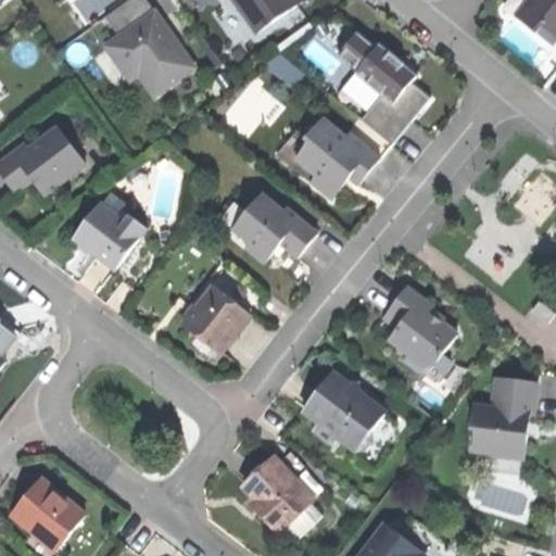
[(147,0),(126,0),(104,15),(119,35),(105,45),(119,65),(129,59),(139,72),(154,93),(194,65),(178,43),(175,46),(171,40),(166,34),(169,32),(147,0)]
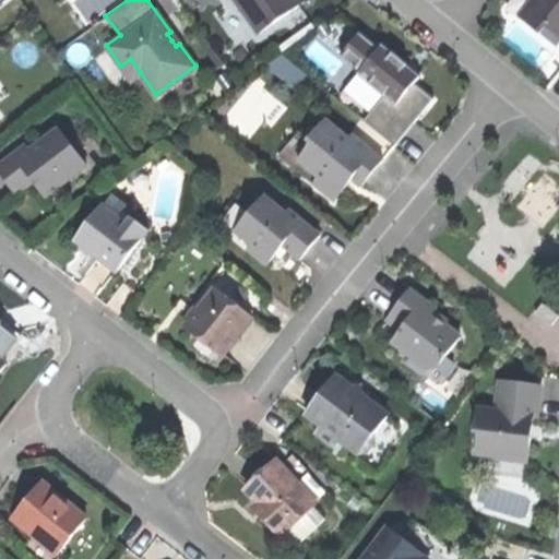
[(236,0),(260,34),(307,0),(236,0)]
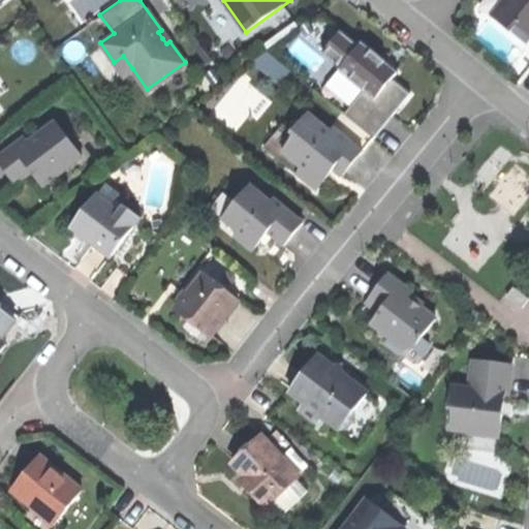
[(528,0),(501,0),(490,14),(508,30),(515,23),(528,35),(528,0)]
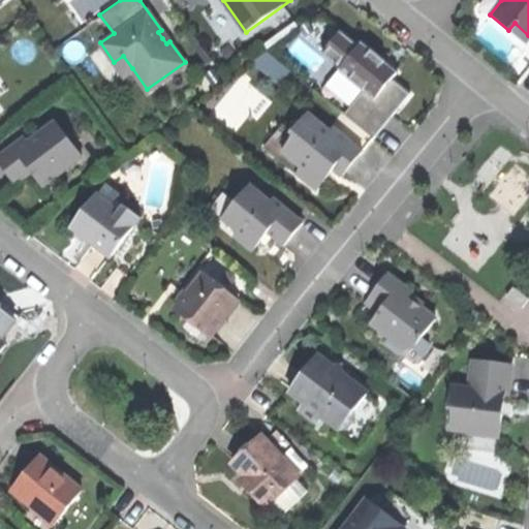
[(364,130),(373,136),(408,93),(391,78),(396,70),(379,57),(359,40),(355,44),(338,30),(320,51),(339,66),(337,69),(362,89),(343,113),(364,130)]
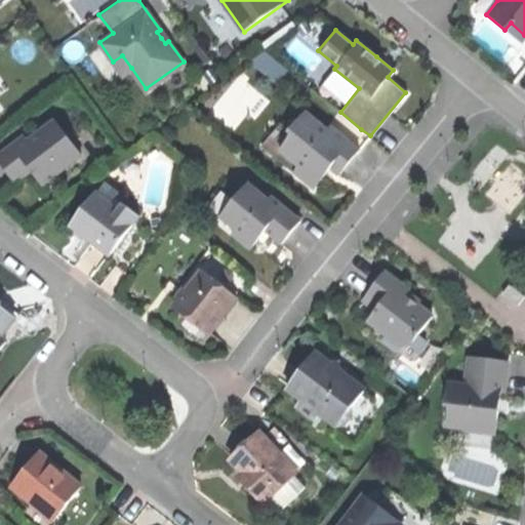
[(253,58),(274,82),(287,70),(267,47),(253,58)]
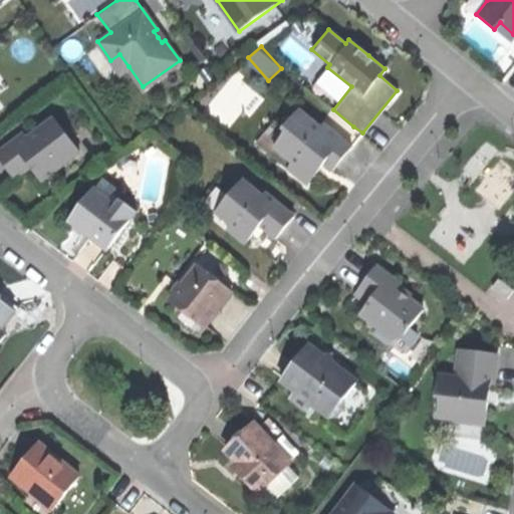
[(119,72),(129,66),(119,54),(110,60),(119,72)]
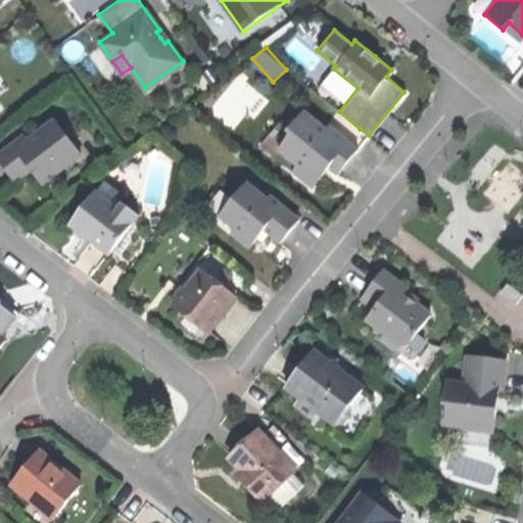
[(299,165),(293,173),(313,189),(330,168),(338,174),(347,163),(358,150),(330,128),(326,133),(303,114),(290,132),(294,134),(281,150),(299,165)]
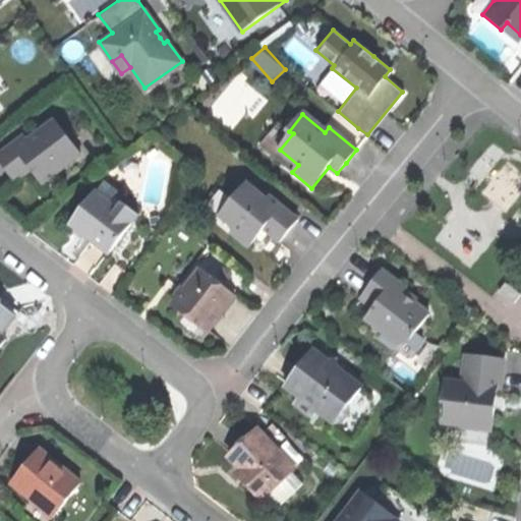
[(78,153),(53,118),(26,138),(22,134),(0,151),(0,161),(5,168),(13,179),(29,167),(40,182),(78,153)]
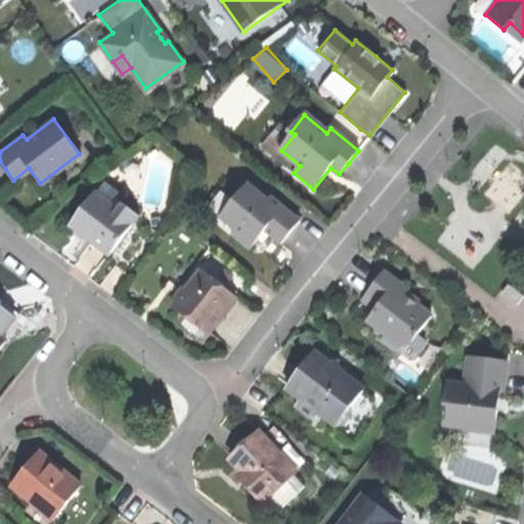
[(103,181),(94,194),(115,208),(119,203),(138,216),(143,209),(103,181)]
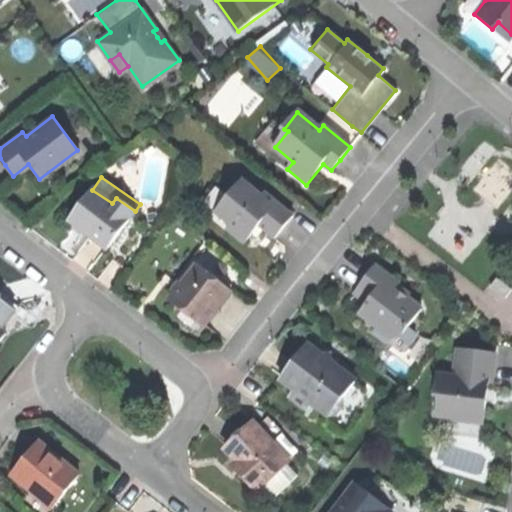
[(293,217),(265,193),(261,197),(243,181),(220,208),(220,217),(231,225),(227,230),(244,244),(252,234),(251,227),(253,225),(255,222),(274,238),(293,217)]
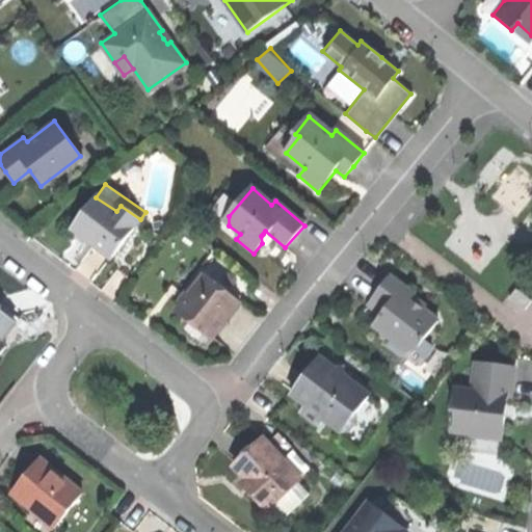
[(96,197),(73,231),(91,243),(113,259),(140,219),(121,206),(116,211),(96,197)]
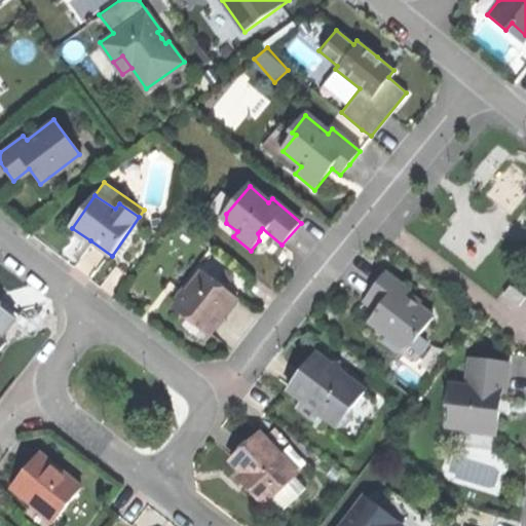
[(202,271),(176,307),(194,322),(211,333),(237,297),(202,271)]
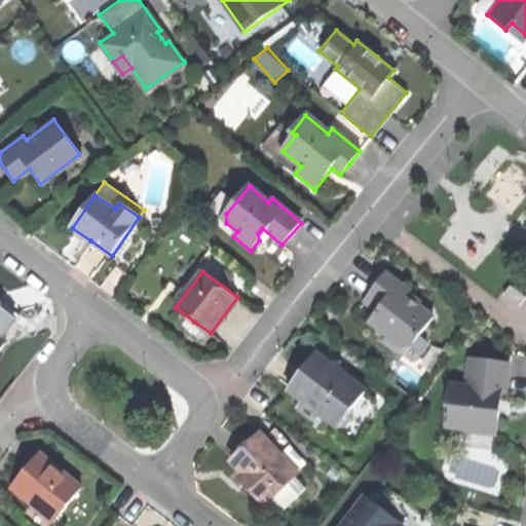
[(364,302),(377,312),(370,323),(404,348),(411,347),(433,318),(406,298),(411,292),(385,273),(375,288),(364,302)]
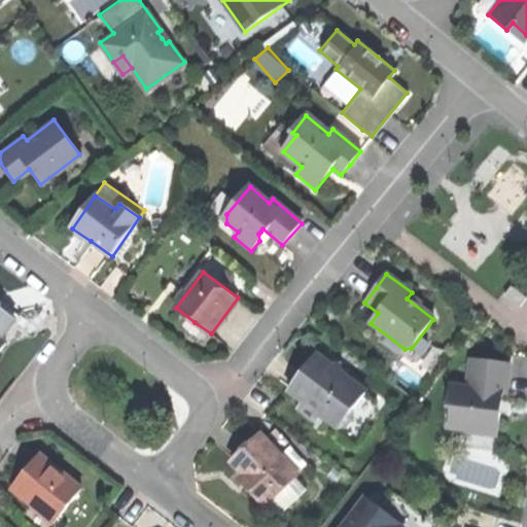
[(525,295),(510,284),(502,292),(518,305),(525,295)]
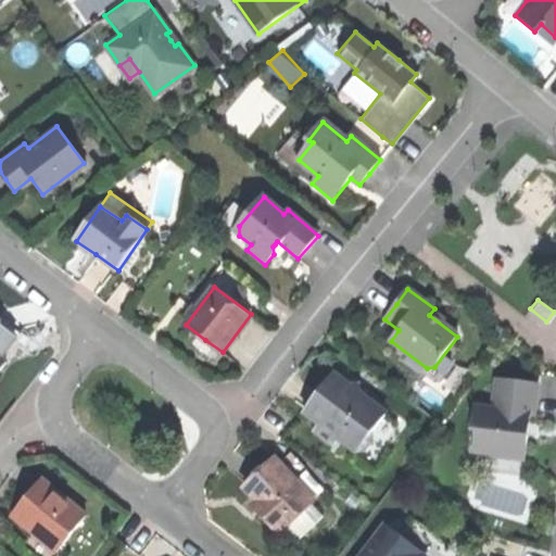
[(0,371),(9,362),(2,356),(16,337),(2,325),(2,318),(0,316),(0,371)]
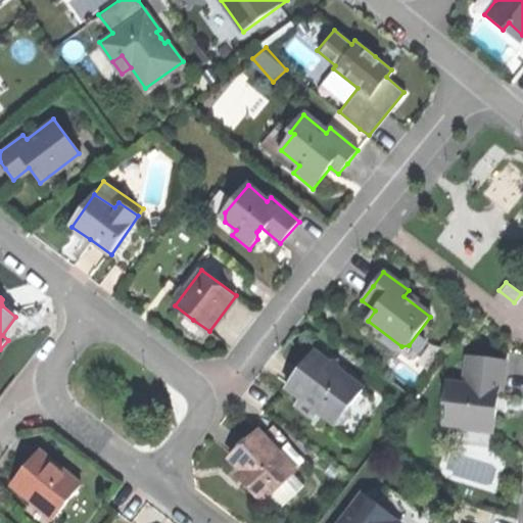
[(297,372),(287,386),(301,396),(296,403),(314,417),(319,410),(335,423),(347,406),(363,386),(339,369),(337,361),(329,362),(314,350),(297,372)]
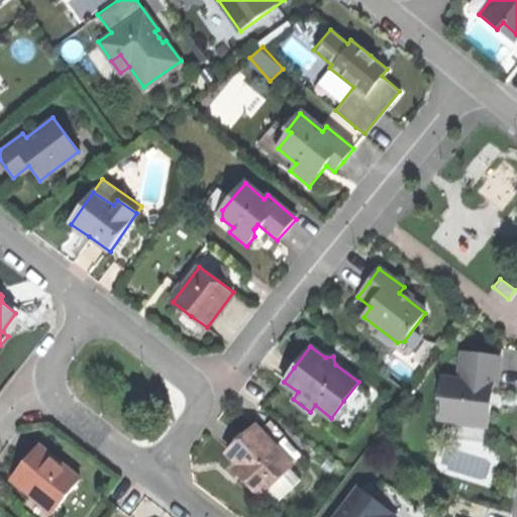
[(498,354),(458,349),(455,378),(438,376),(437,391),(439,398),(437,416),(460,419),(459,422),(486,425),(488,403),(485,402),(487,392),(488,383),(494,384),(498,354)]
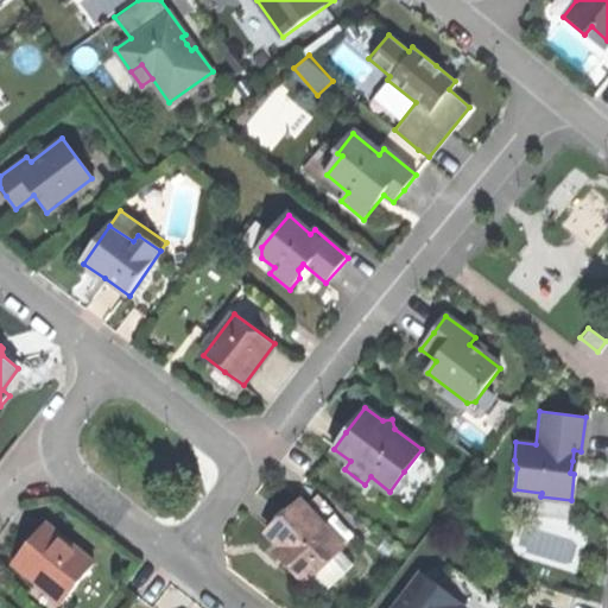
[(407,479),(404,472),(390,492),(398,489),(407,479)]
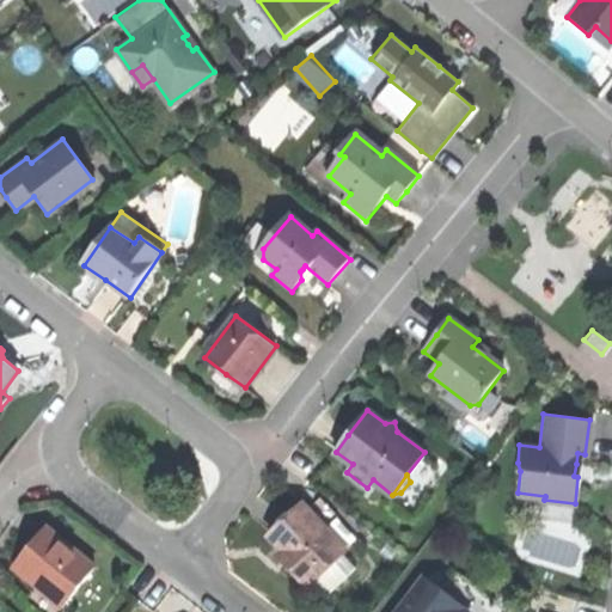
[(301,502),(268,533),(281,548),(291,557),(286,562),(306,585),(344,549),(301,502)]
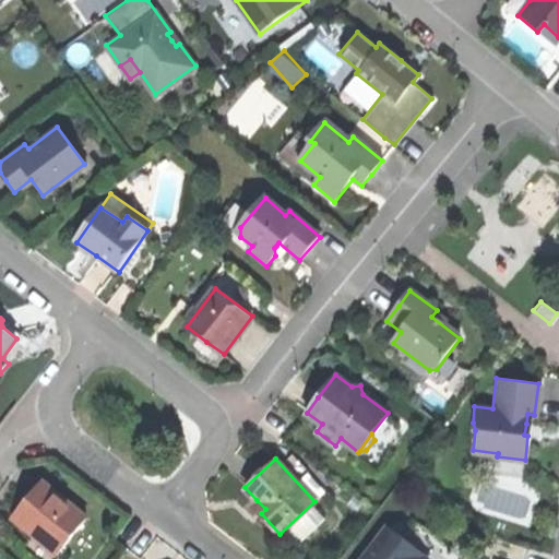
[(30,501),(16,516),(59,550),(87,515),(45,480),(30,501)]
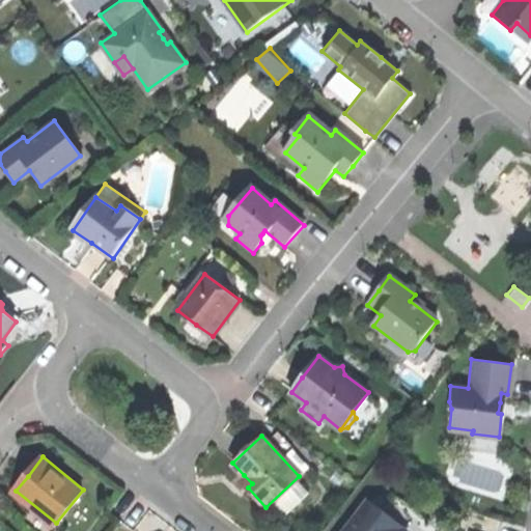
[(244,483),(248,487),(252,483),(244,475),(240,479),(244,483)]
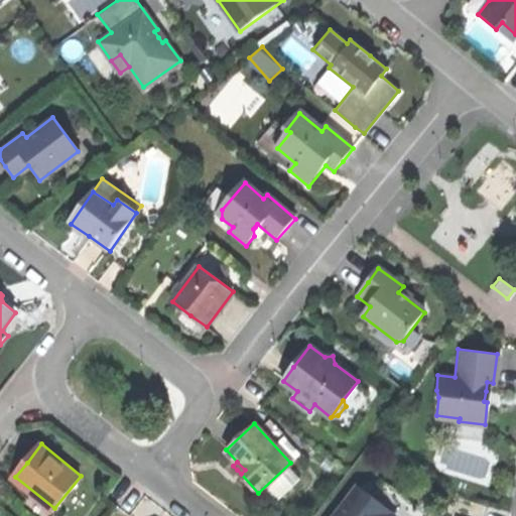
[(357,486),(334,515),(389,515),(374,504),(376,501),(357,486)]
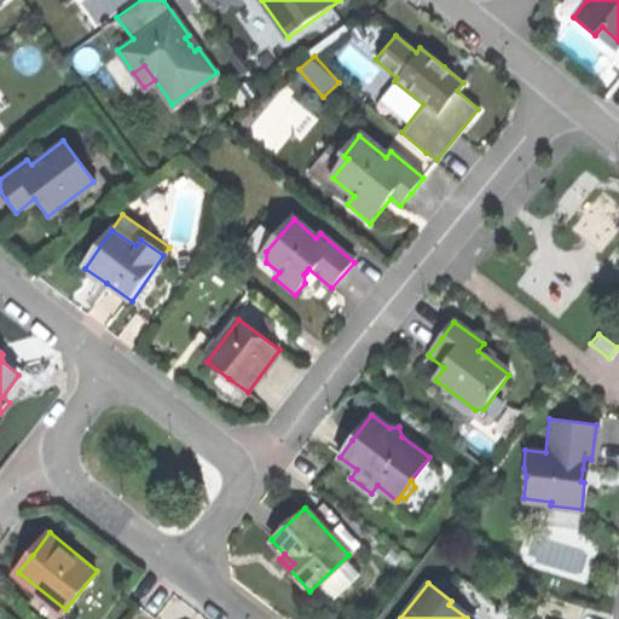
[(474,618),(475,618),(451,601),(449,605),(467,618),(474,618)]
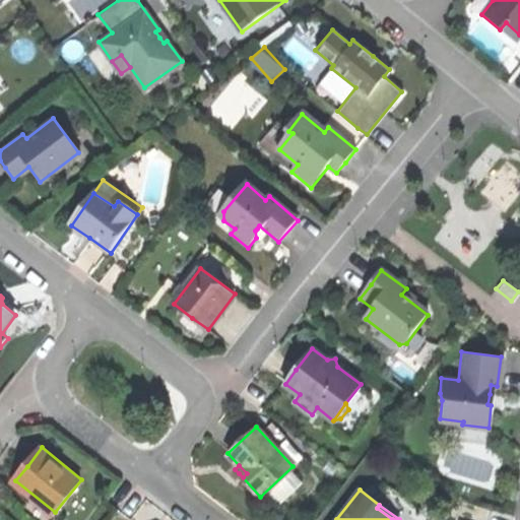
[(464,505),(459,519),(491,519),(493,513),(464,505)]
